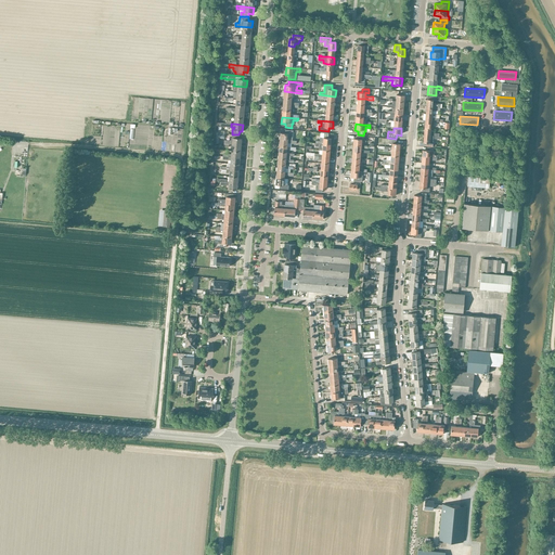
[(280,136),(279,140),(280,140),(293,141),(293,130),(292,130),(285,130),(284,133),(280,133),(280,136)]
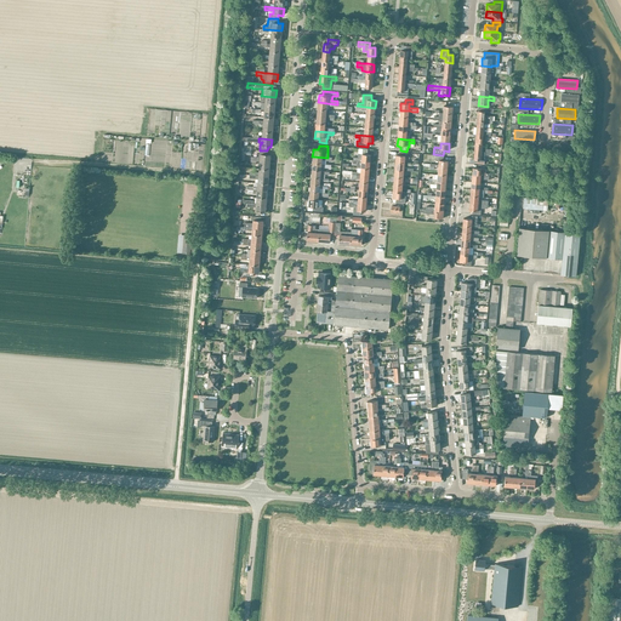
[(240,160),(243,160),(244,160),(244,154),(250,155),(251,149),(241,148),(240,157),(240,160)]
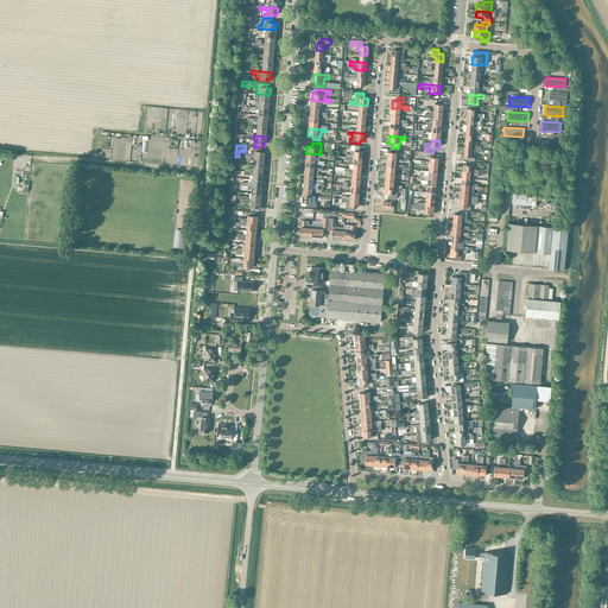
[(346,158),(362,159),(362,152),(360,152),(360,146),(355,145),(355,151),(350,151),(350,154),(347,154),(346,158)]
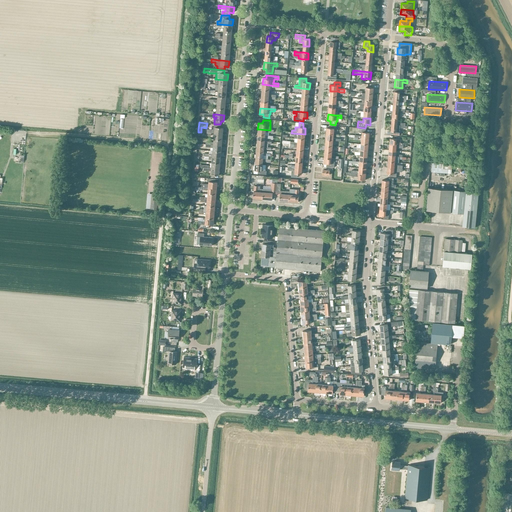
[(207,130),(207,133),(211,133),(214,133),(222,134),(223,128),(220,128),(220,124),(214,124),(213,127),(215,127),(214,130),(207,130)]
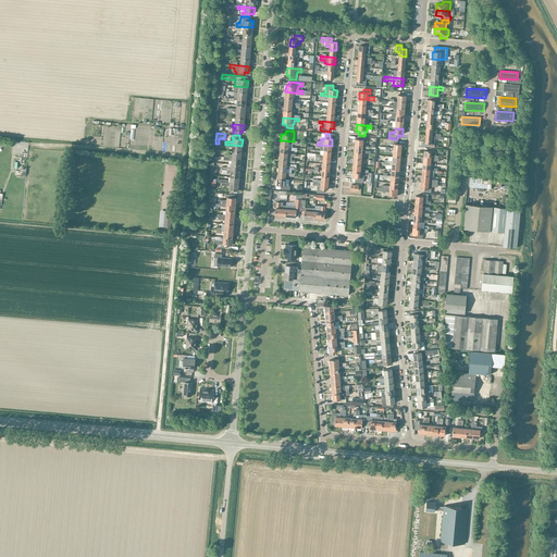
[(355,146),(362,147),(363,140),(366,140),(367,137),(359,136),(359,139),(355,139),(355,146)]
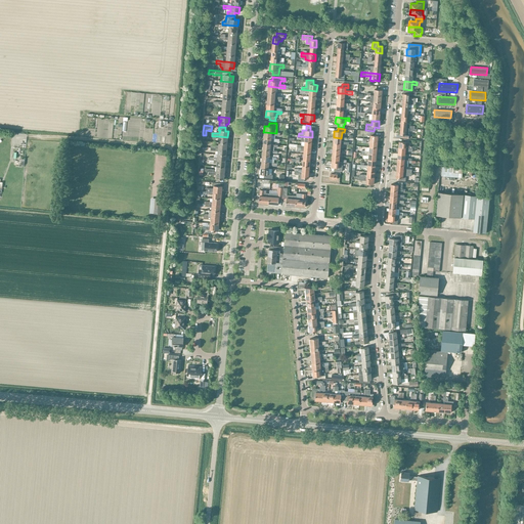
[(400,128),(399,135),(401,135),(401,138),(408,139),(408,131),(413,132),(413,131),(417,131),(417,129),(415,129),(409,129),(405,129),(400,128)]
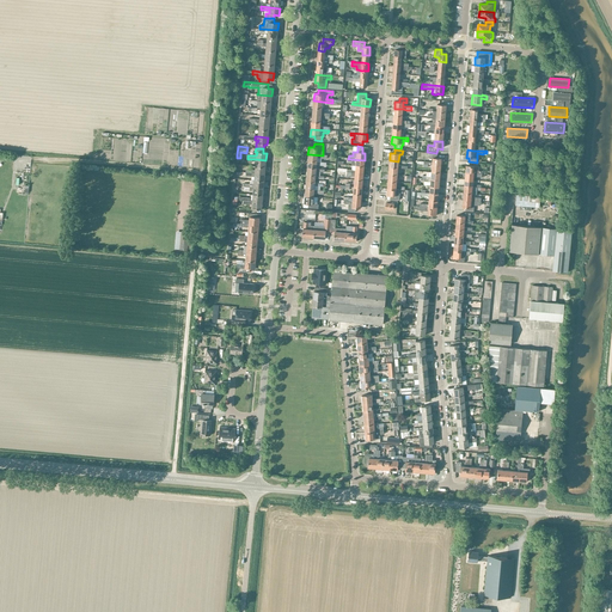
[(438,154),(429,153),(429,158),(433,158),(433,163),(417,161),(417,164),(433,165),(441,166),(441,159),(436,158),(438,154)]
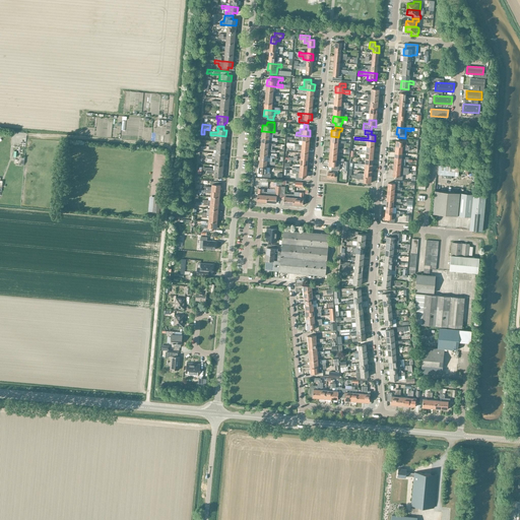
[(395,147),(409,148),(409,145),(406,145),(407,141),(406,141),(406,139),(400,138),(399,141),(396,141),(395,147)]
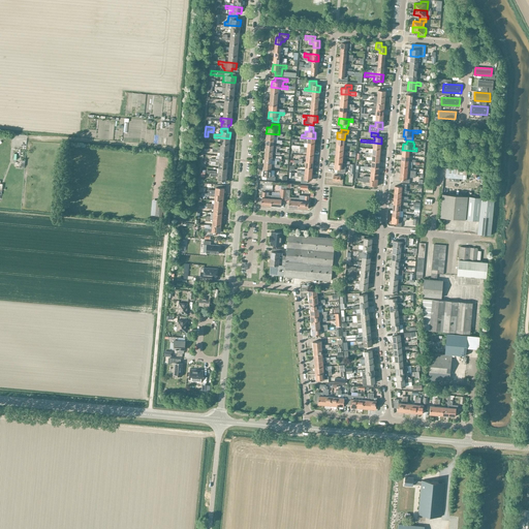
[(337,173),(345,173),(346,163),(342,163),(335,163),(334,169),(337,169),(337,173)]
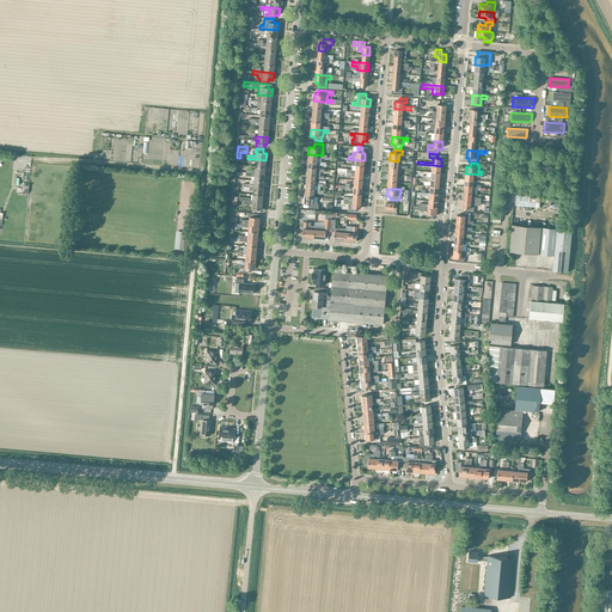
[(515,206),(539,208),(540,197),(516,195),(515,206)]
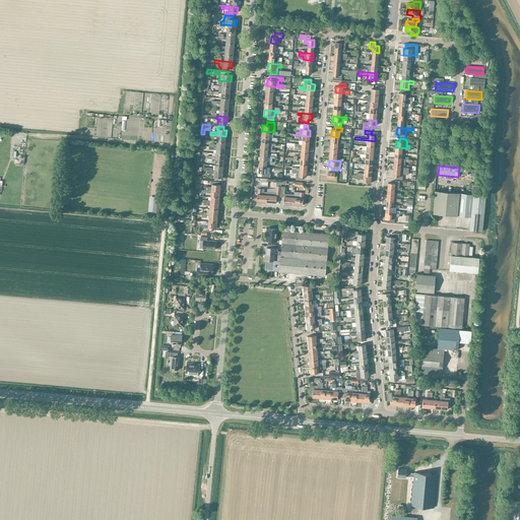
[(258,169),(258,173),(262,174),(262,177),(265,177),(270,178),(271,174),(269,174),(270,168),(266,168),(259,167),(259,169),(258,169)]
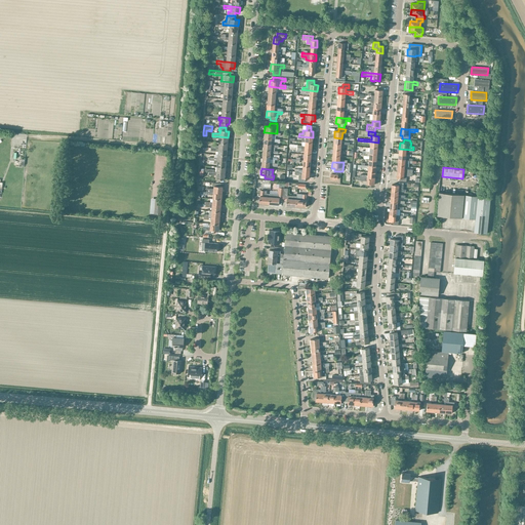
[(309,173),(295,172),(294,174),(298,175),(298,182),(305,183),(305,178),(309,179),(309,173)]
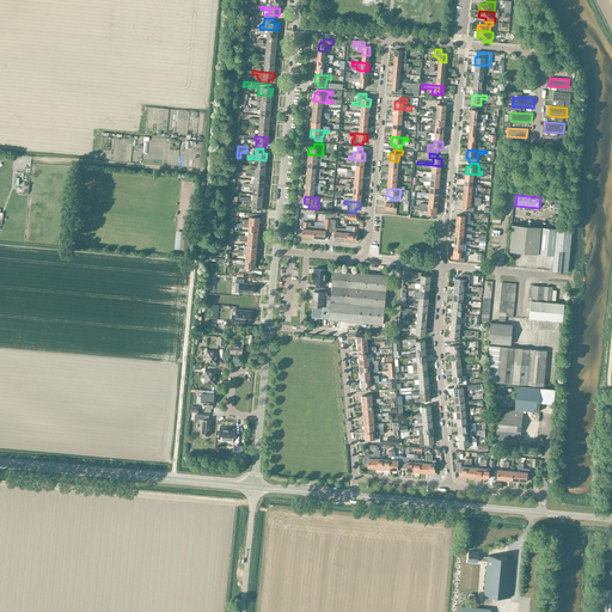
[(463,201),(461,208),(465,208),(465,212),(473,212),(473,208),(473,206),(481,206),(481,202),(463,201)]
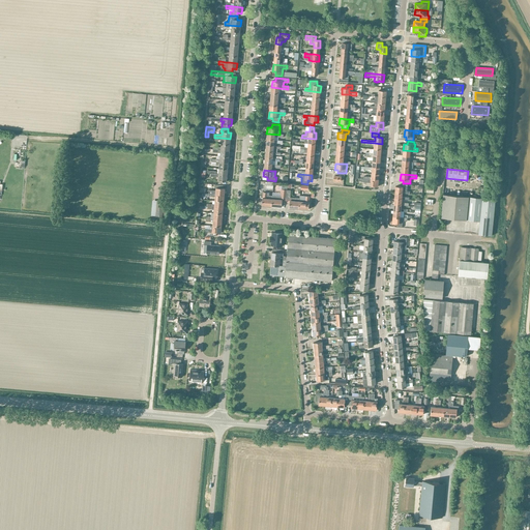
[(208,194),(224,195),(225,188),(223,188),(223,185),(214,184),(214,188),(215,188),(215,192),(212,192),(212,190),(208,190),(208,194)]
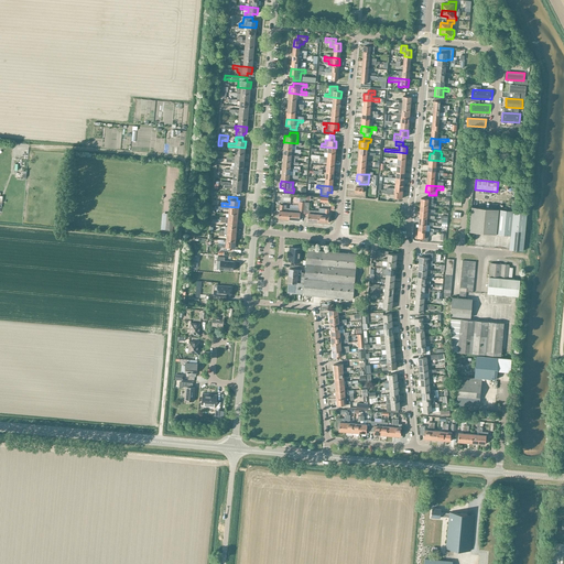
[(291,208),(290,219),(299,220),(300,215),(303,216),(305,196),(300,196),(300,202),(299,202),(299,208),(291,208)]
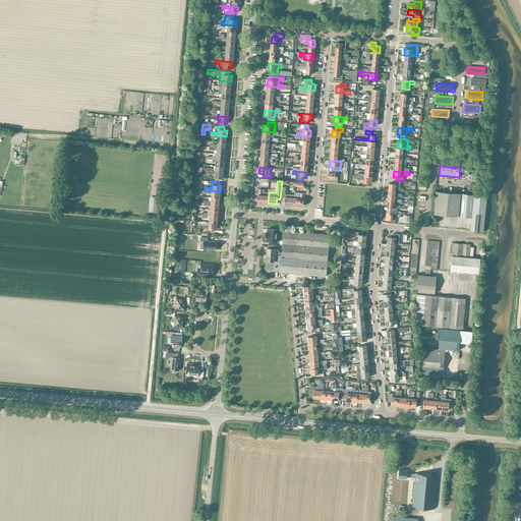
[(388,190),(395,190),(402,191),(402,188),(400,188),(400,182),(396,181),(395,184),(389,183),(388,190)]
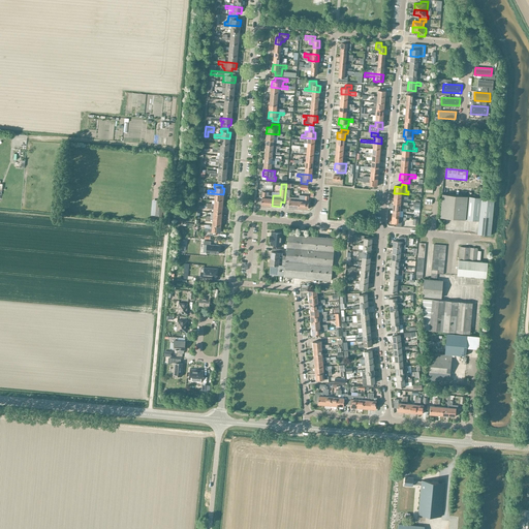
[(290,190),(286,189),(284,203),(288,203),(288,208),(299,208),(299,197),(290,196),(290,198),(289,198),(290,190)]
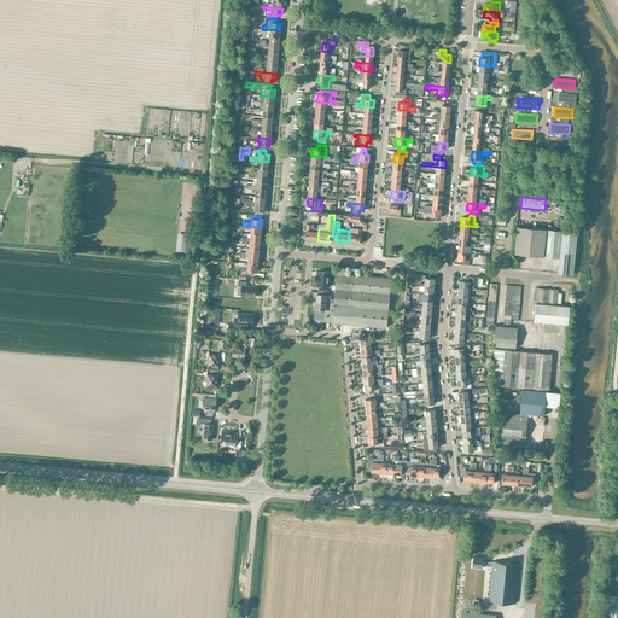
[(305,239),(318,240),(319,228),(314,228),(314,225),(307,225),(307,231),(305,231),(305,239)]
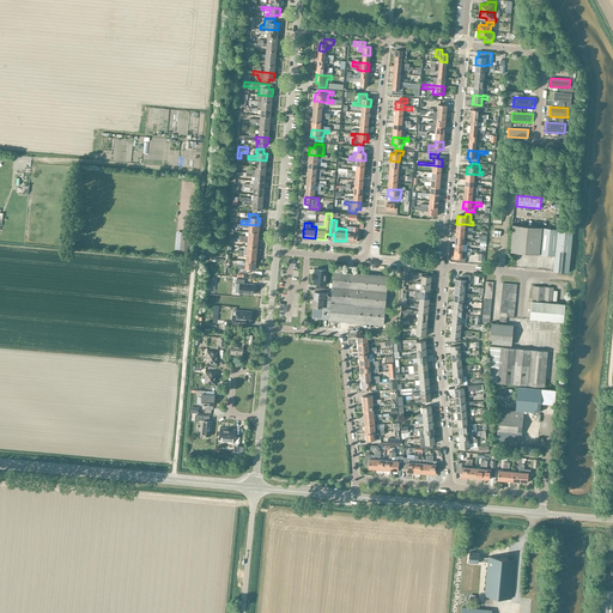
[(569,273),(570,258),(572,231),(513,225),(510,253),(554,256),(553,272),(569,273)]
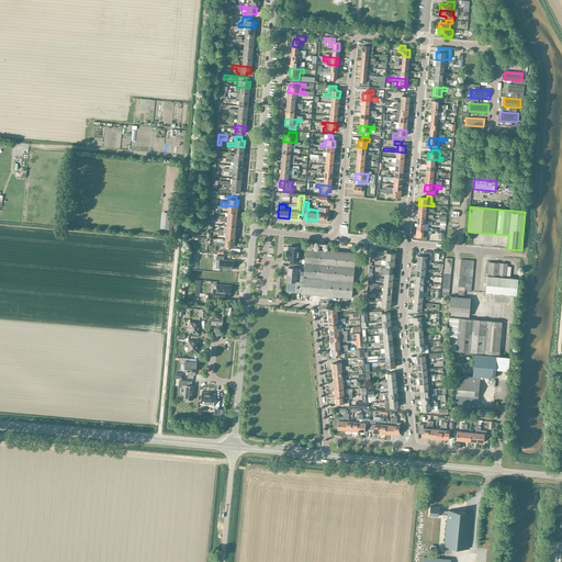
[(328,208),(318,208),(317,221),(327,222),(328,208)]
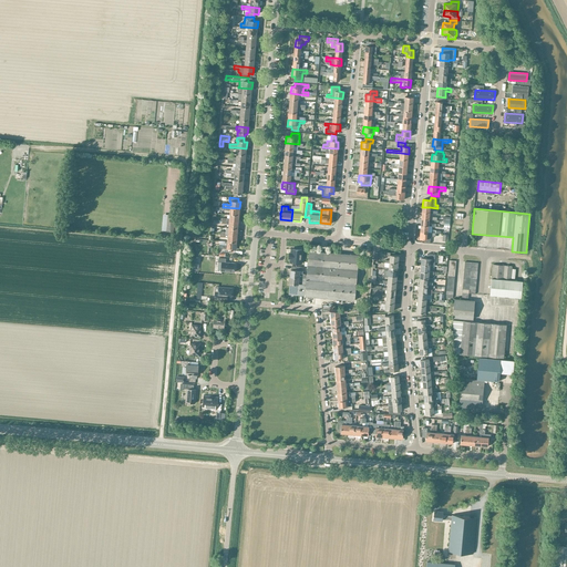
[(166,232),(172,232),(171,237),(177,237),(178,232),(174,232),(175,215),(168,215),(166,232)]
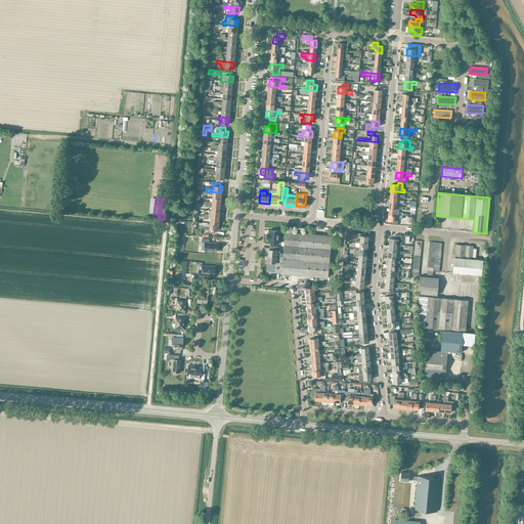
[(398,216),(395,216),(388,215),(387,221),(392,221),(392,224),(397,225),(397,219),(402,219),(402,216),(398,216)]
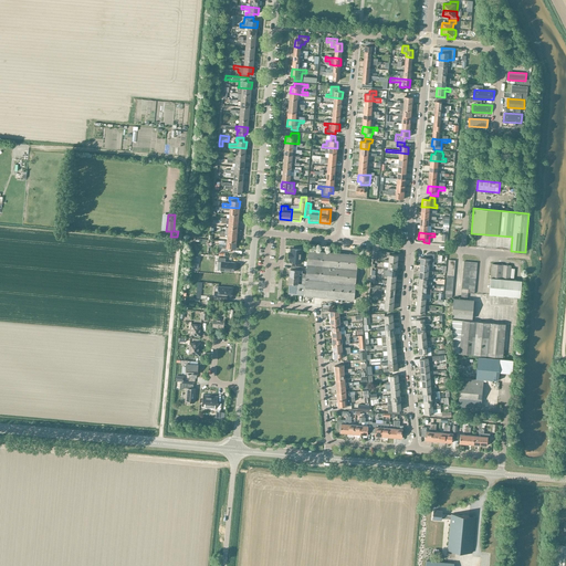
[(227,241),(224,241),(223,244),(219,244),(219,248),(221,248),(221,251),(230,252),(230,249),(236,249),(236,242),(227,241)]
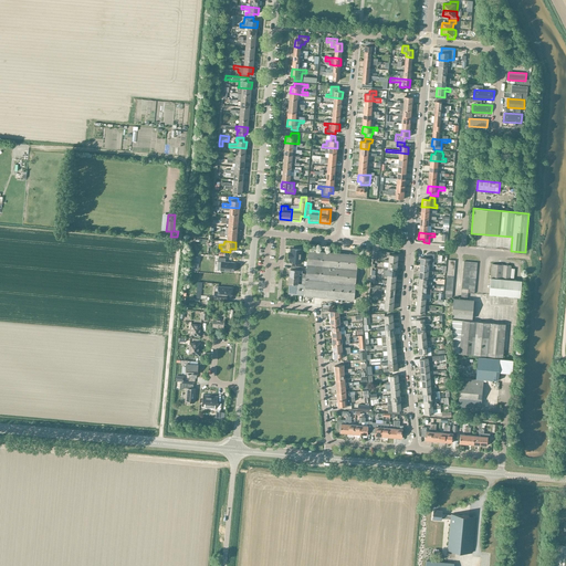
[(301,250),(291,249),(290,253),(289,253),(287,258),(290,259),(289,262),(300,263),(301,250)]
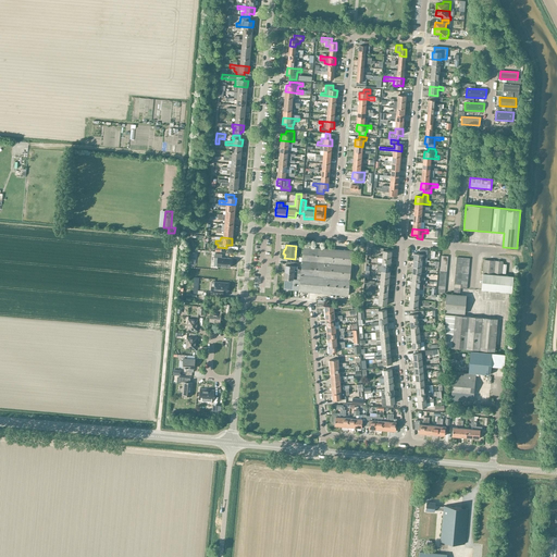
[(300,281),(299,291),(299,292),(348,296),(351,251),(304,247),(301,270),(300,273),(300,281)]
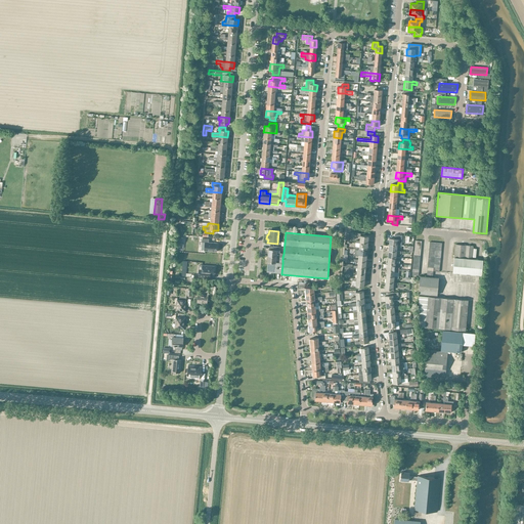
[(390,239),(389,245),(399,246),(400,242),(401,242),(402,239),(402,236),(397,235),(397,238),(397,239),(390,239)]
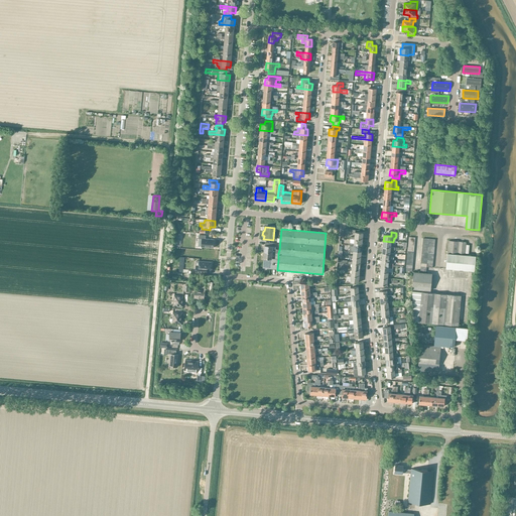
[(350,240),(354,240),(362,241),(363,233),(355,233),(355,238),(350,237),(350,240)]
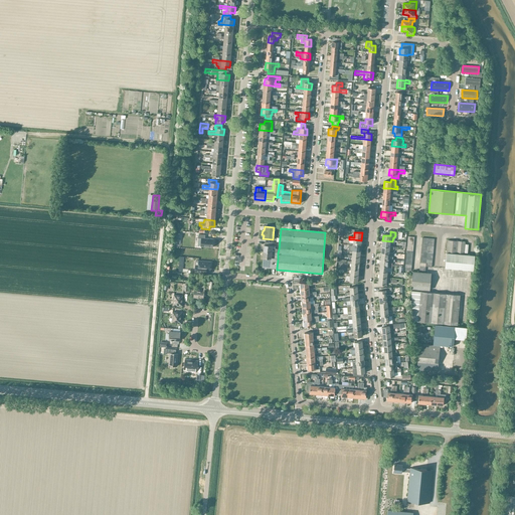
[(205,234),(199,234),(198,238),(201,238),(201,246),(213,247),(213,239),(205,238),(205,234)]
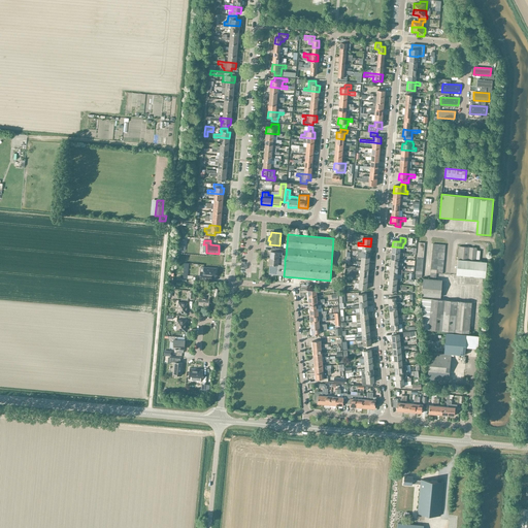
[(486,262),(474,261),(475,249),(459,246),(456,275),(485,277),(486,262)]
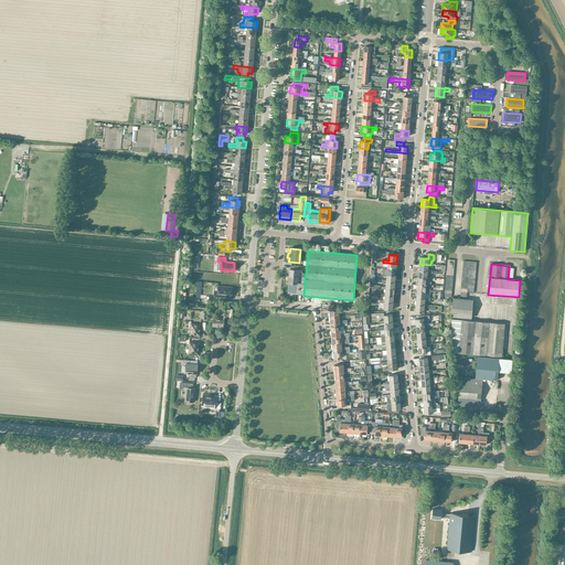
[(297,277),(305,277),(306,274),(304,274),(304,273),(298,273),(298,270),(301,270),(301,267),(290,266),(290,269),(289,269),(288,276),(297,277)]
